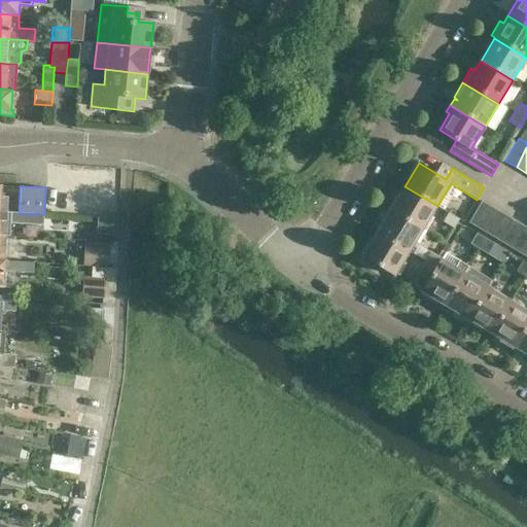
[(391,209),(423,229),(437,206),(405,186),(391,209)]
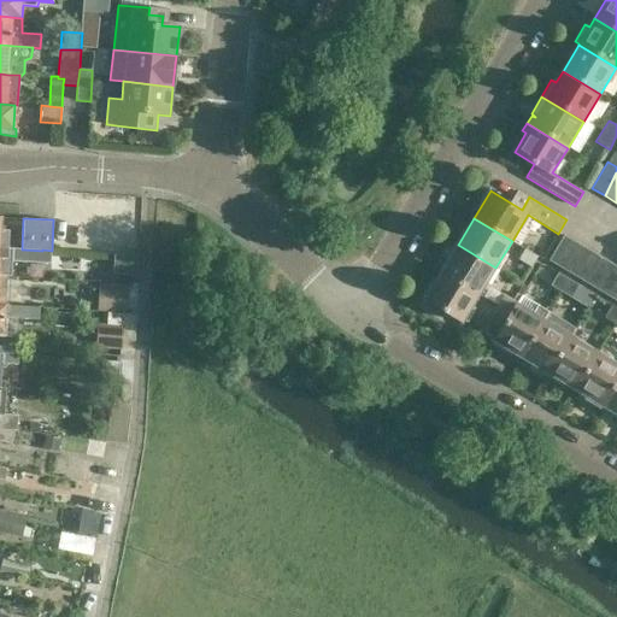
[(562,269),(577,242),(564,235),(548,260),(562,269)]
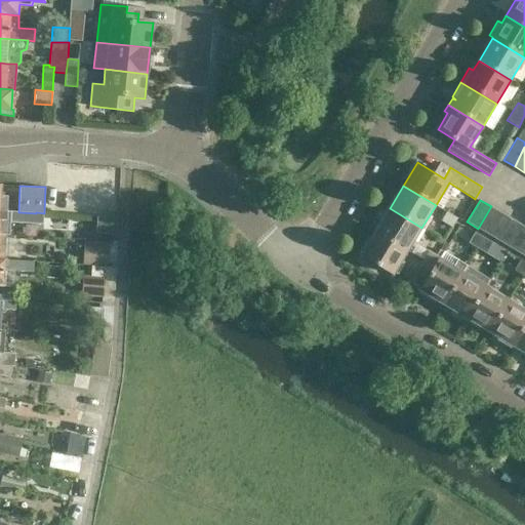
[(487,234),(499,211),(491,206),(478,229),(487,234)]
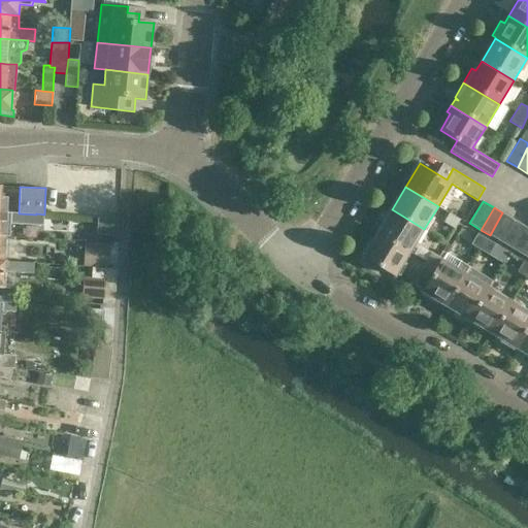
[(424,229),(392,209),(377,233),(410,253),(424,229)]
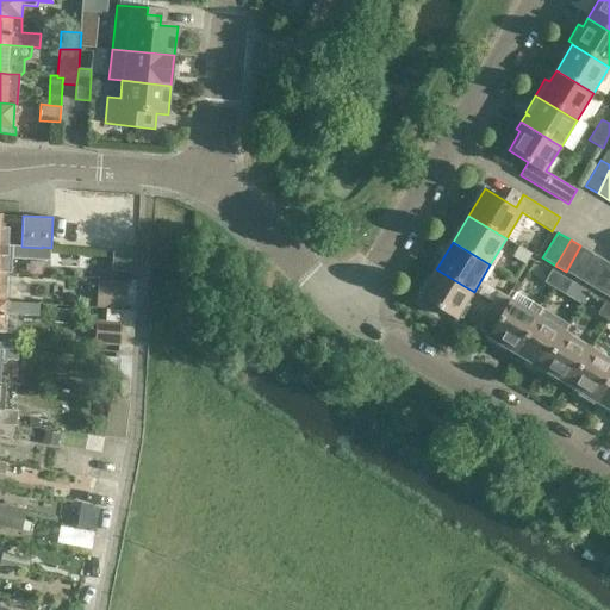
[(0,273),(7,274),(11,274),(12,257),(7,257),(7,246),(0,244),(0,273)]
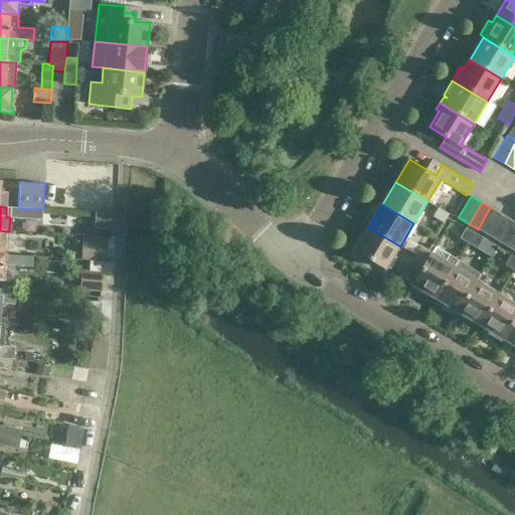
[(433,217),(444,223),(450,214),(439,207),(433,217)]
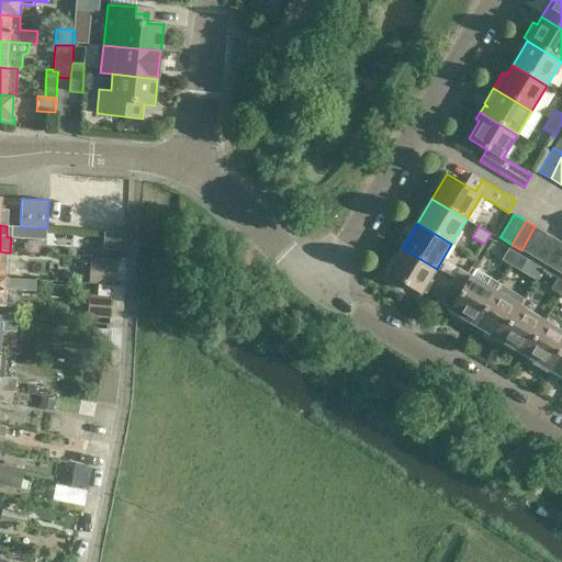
[(535,226),(521,250),(531,256),(546,233),(535,226)]
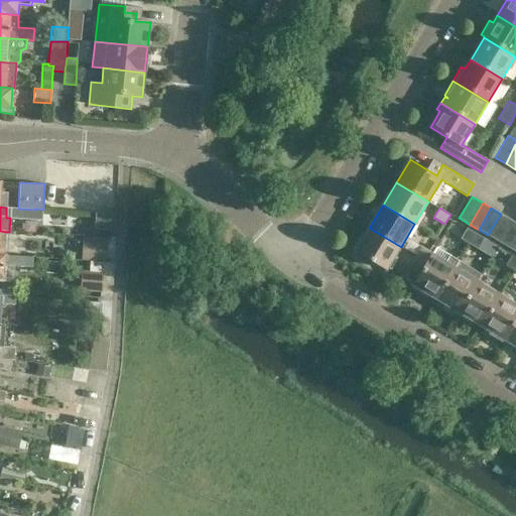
[(96,229),(115,230),(116,214),(97,213),(96,229)]
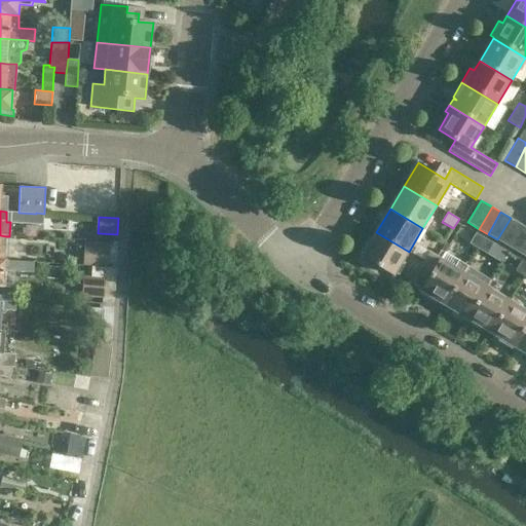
[(511,218),(497,239),(508,246),(520,224),(511,218)]
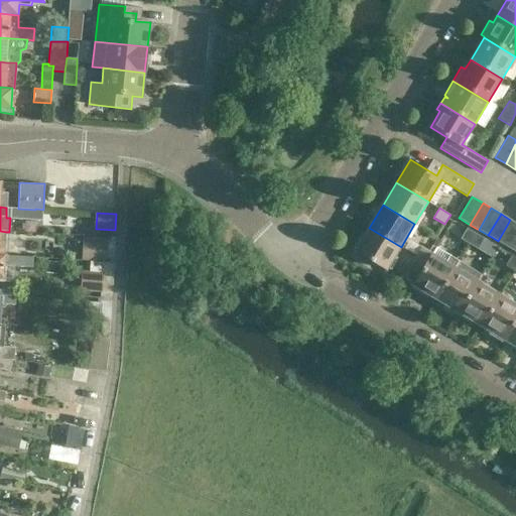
[(515,223),(510,220),(498,241),(507,247),(515,231),(515,223)]
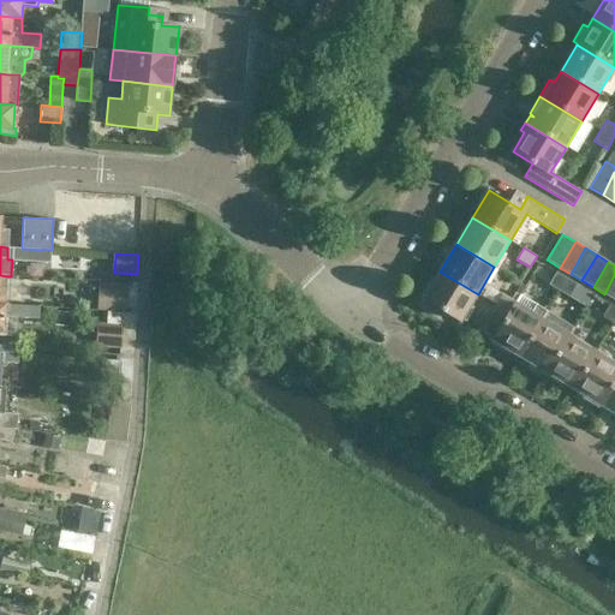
[(478,294),(440,272),(423,299),(461,321),(478,294)]
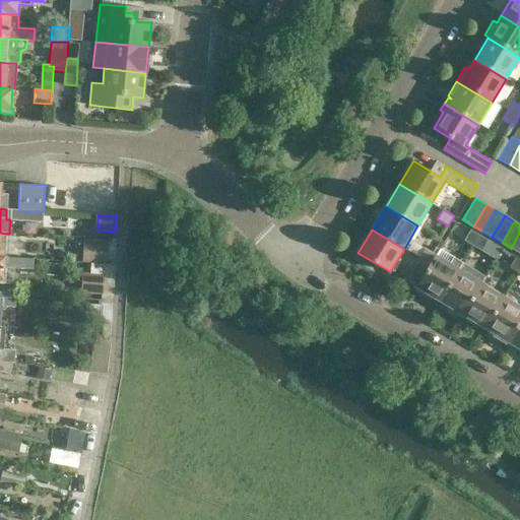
[(471,245),(478,234),(470,230),(463,241),(471,245)]
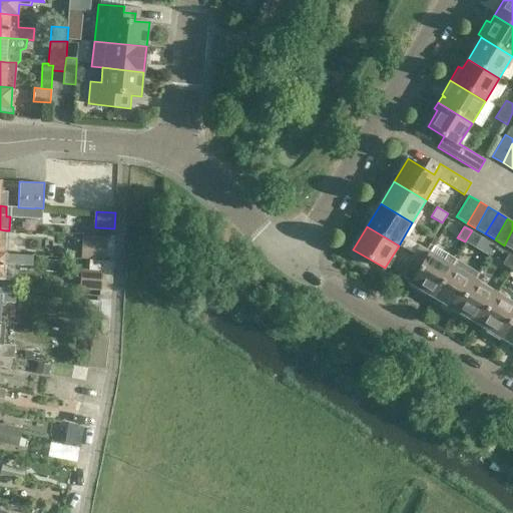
[(512,229),(504,245),(512,250),(512,229)]
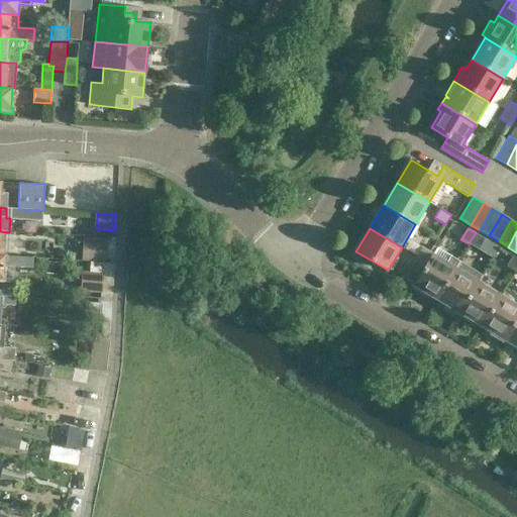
[(476,232),(469,243),(479,249),(486,238),(476,232)]
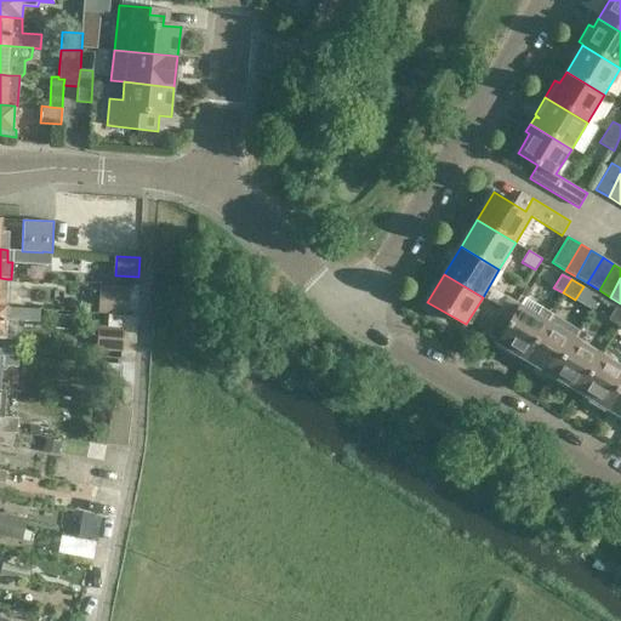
[(127,314),(130,288),(101,286),(98,313),(127,314)]
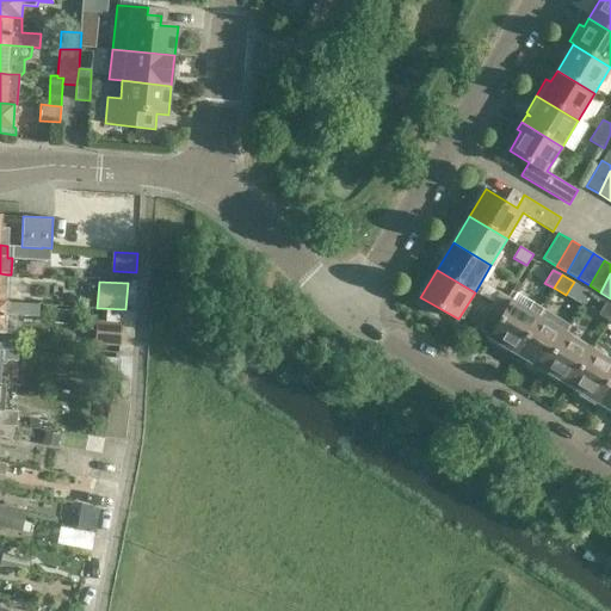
[(516,353),(543,307),(517,291),(513,300),(512,298),(505,312),(489,337),(488,338),(516,353)]
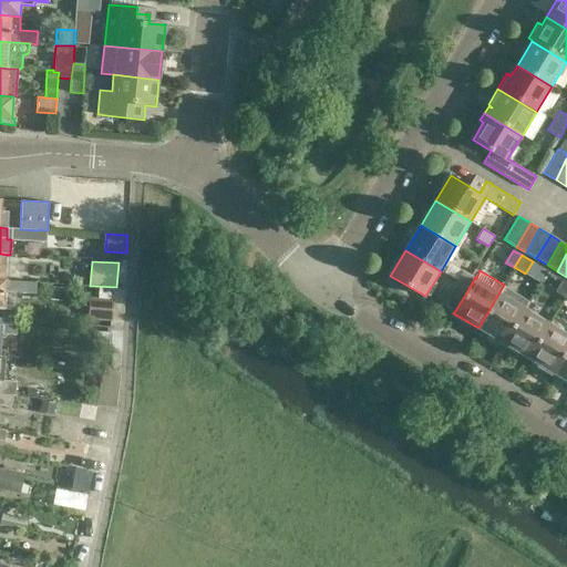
[(456,281),(468,289),(475,277),(463,270),(456,281)]
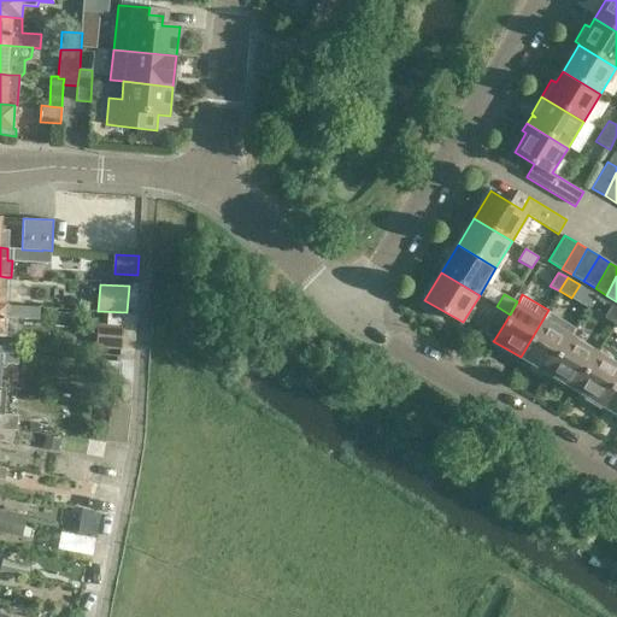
[(36,317),(37,309),(37,306),(6,305),(0,304),(0,336),(5,338),(5,331),(4,331),(5,316),(36,317)]
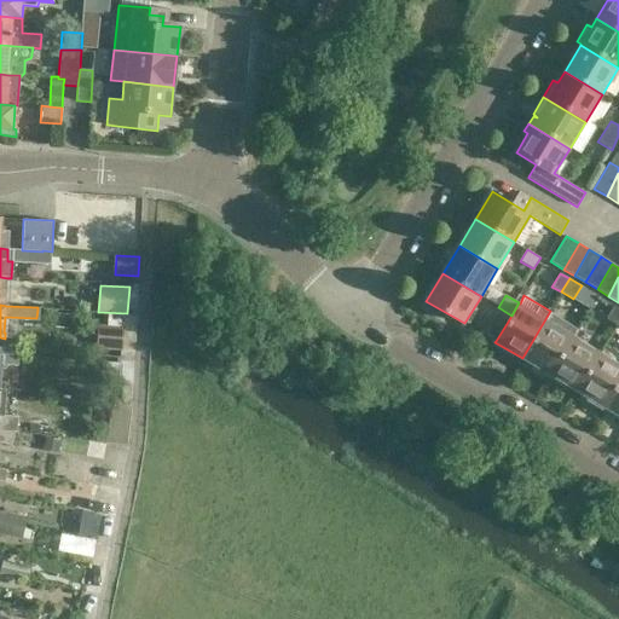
[(617,324),(618,319),(618,307),(614,305),(606,318),(617,324)]
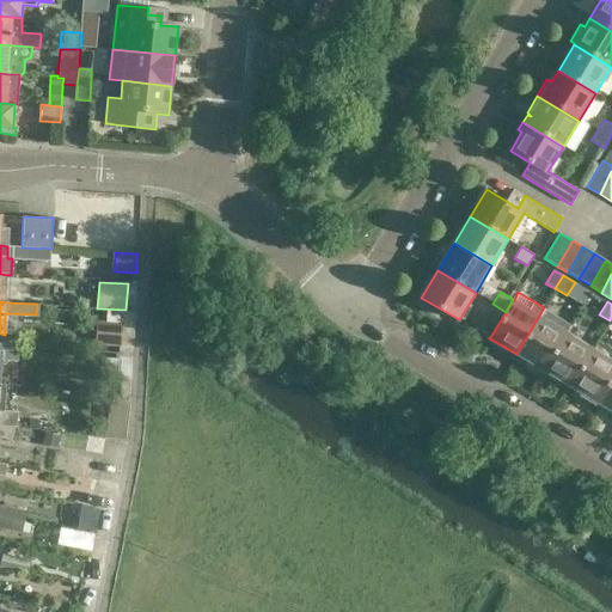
[(506,312),(493,304),(477,329),(490,337),(506,312)]
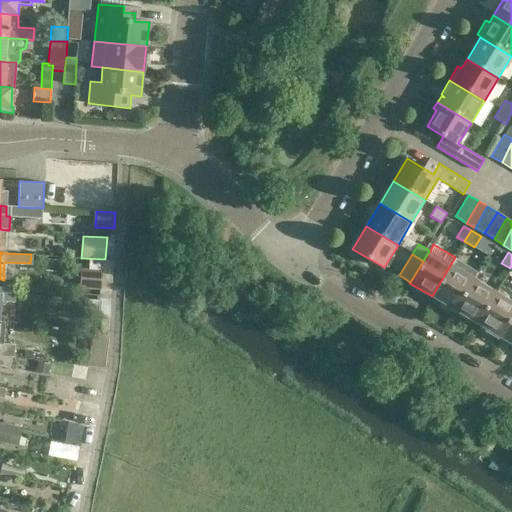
[(455,257),(432,296),(455,310),(474,278),(478,271),(455,257)]
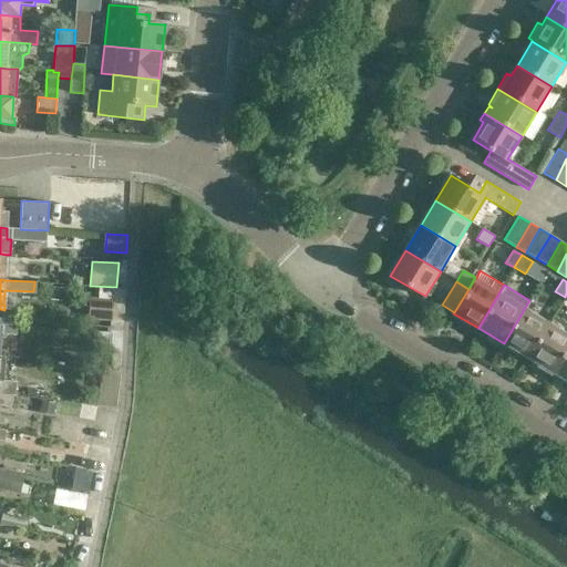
[(88,319),(112,320),(113,299),(89,298),(88,319)]
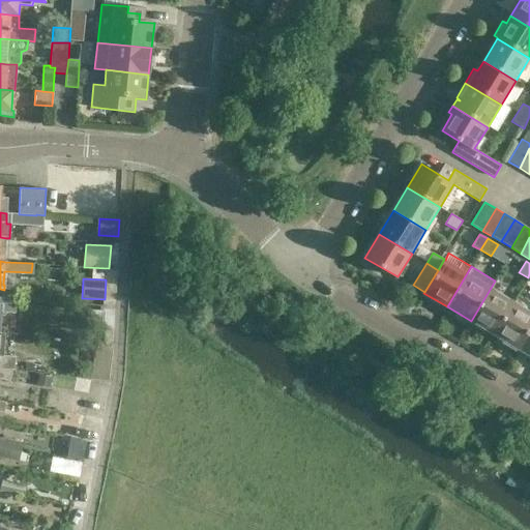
[(491,288),(471,321),(494,335),(513,302),(491,288)]
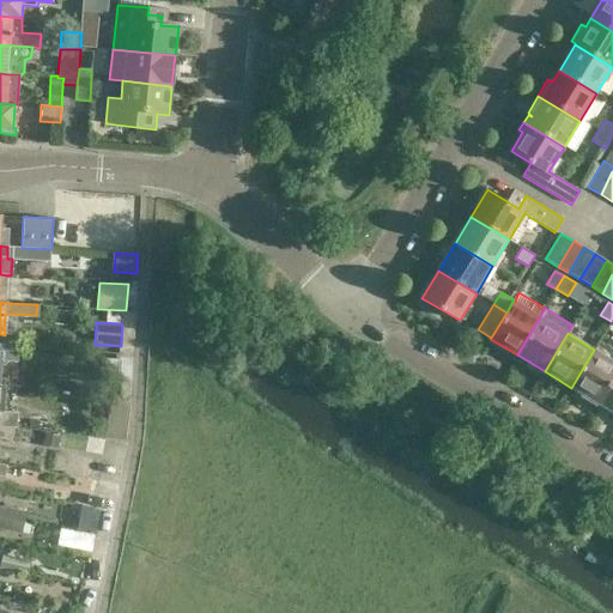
[(0,343),(0,386),(2,360),(17,362),(18,346),(0,343)]
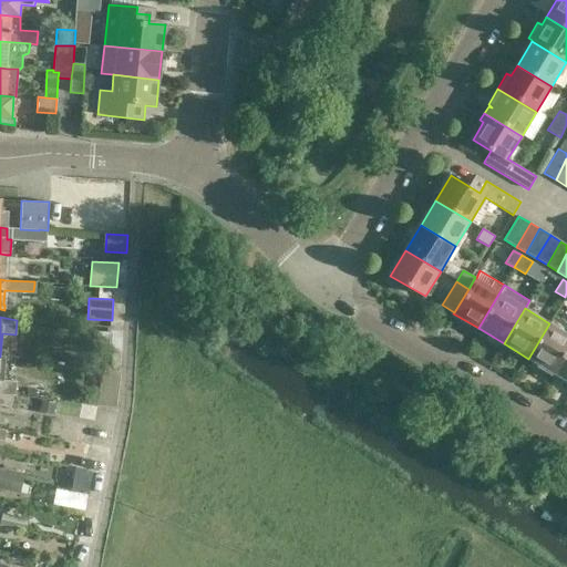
[(566,333),(549,323),(528,359),(553,373),(566,348),(566,333)]
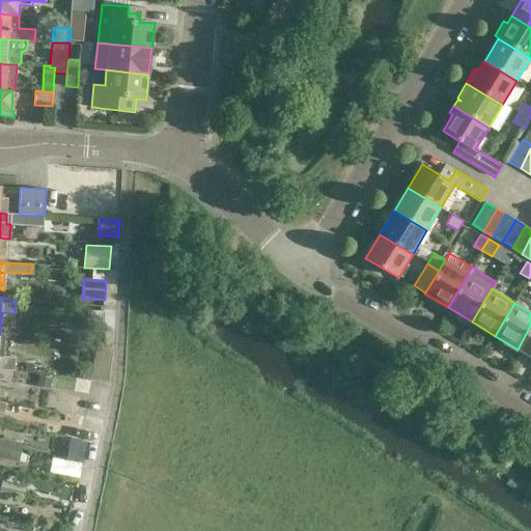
[(116,308),(109,309),(91,308),(90,324),(90,331),(102,332),(103,325),(104,325),(104,328),(115,329),(116,308)]
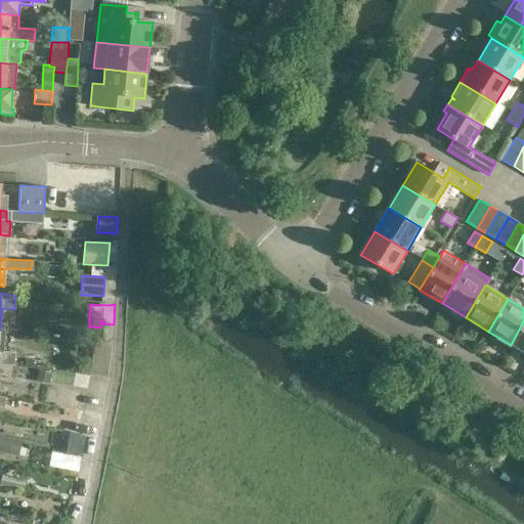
[(523,321),(511,345),(523,352),(523,321)]
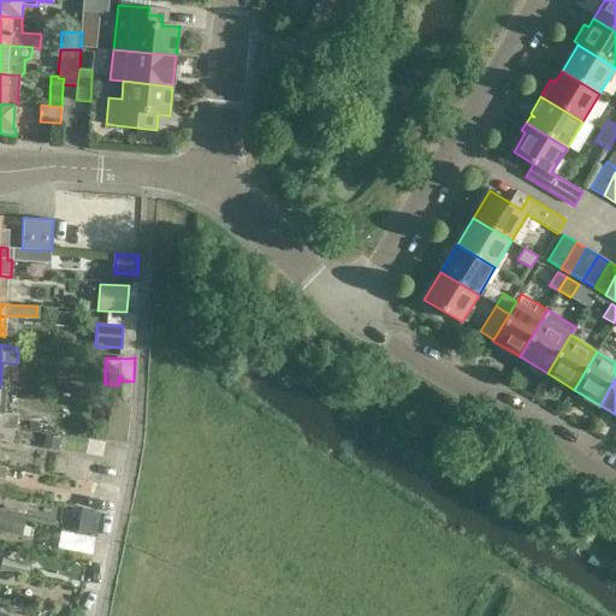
[(106,440),(125,443),(131,406),(111,403),(106,440)]
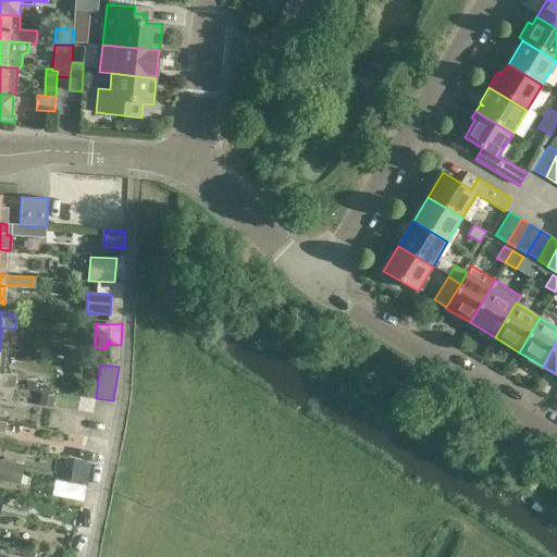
[(0,387),(13,388),(15,390),(16,374),(0,372),(0,387)]
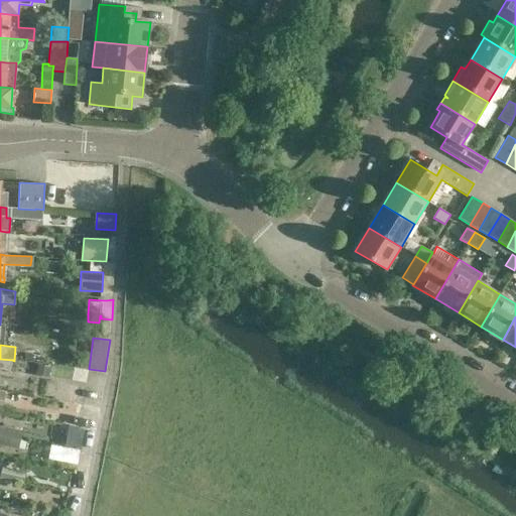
[(0,368),(10,371),(12,360),(0,359),(0,368)]
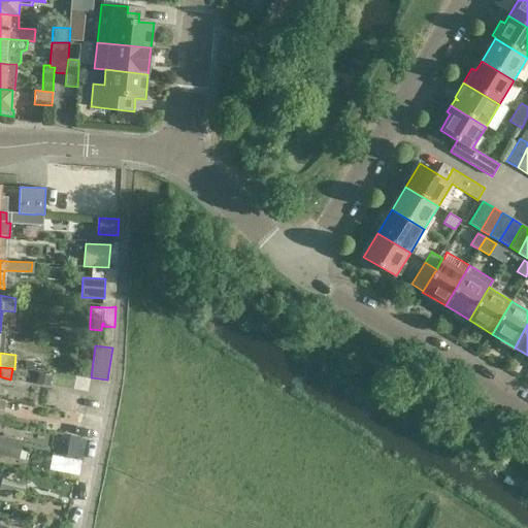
[(0,443),(22,449),(24,440),(0,435),(0,443)]
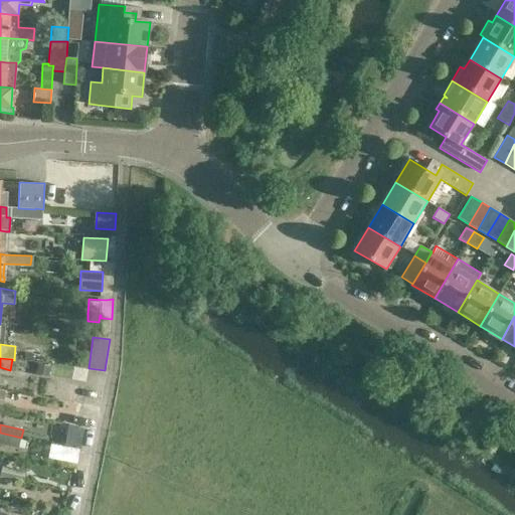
[(0,445),(19,449),(21,438),(0,433),(0,445)]
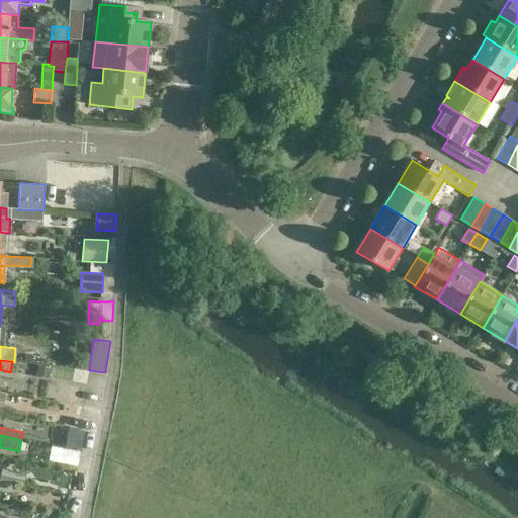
[(0,475),(0,480),(23,486),(25,475),(1,469),(0,475)]
